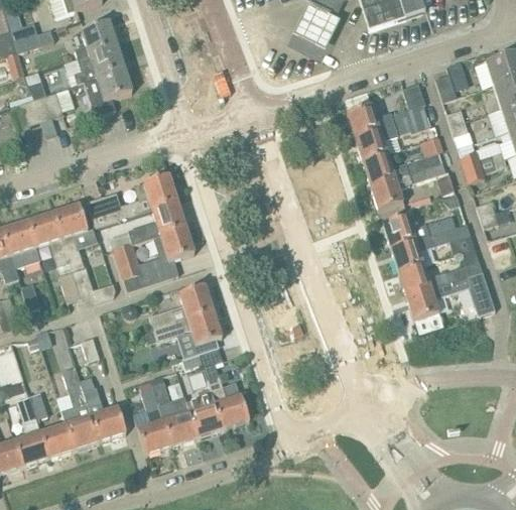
[(49,0),(55,16),(83,7),(102,1),(102,0),(49,0)]
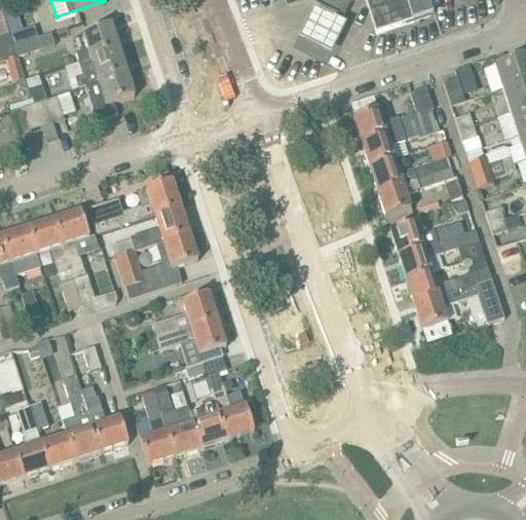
[(334,59),(354,16),(342,10),(320,0),(317,0),(297,41),(334,59)]
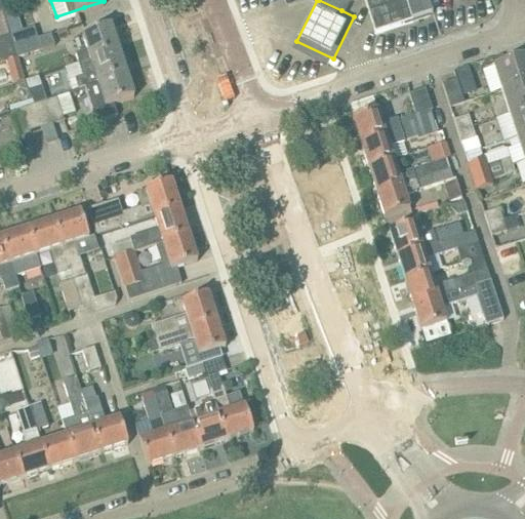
[(319,0),(341,10),(347,0),(366,0),(375,29),(413,17),(413,16),(433,10),(429,0),(319,0)]
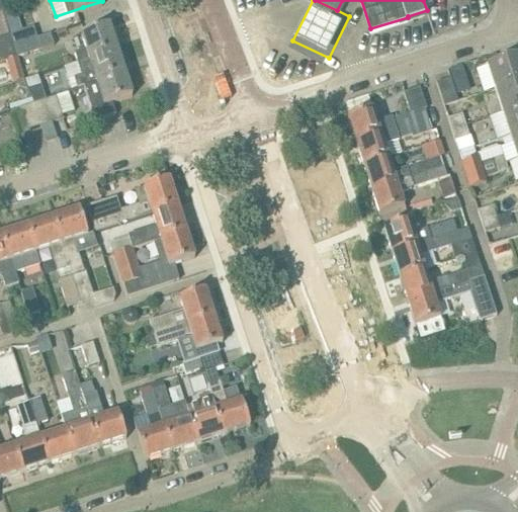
[(14,41),(37,33),(33,21),(10,28),(14,41)]
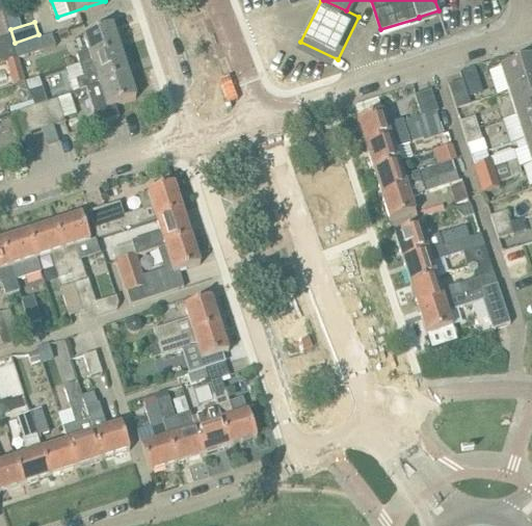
[(77,50),(80,59),(121,46),(112,22),(83,31),(88,46),(77,50)]
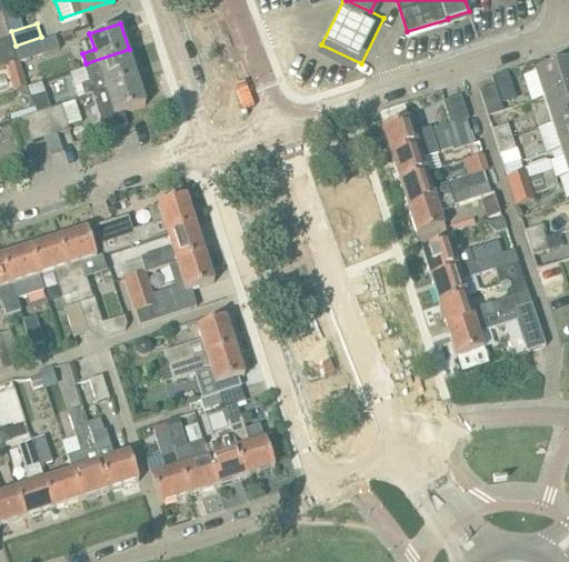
[(0,50),(16,46),(11,31),(0,34),(0,50)]
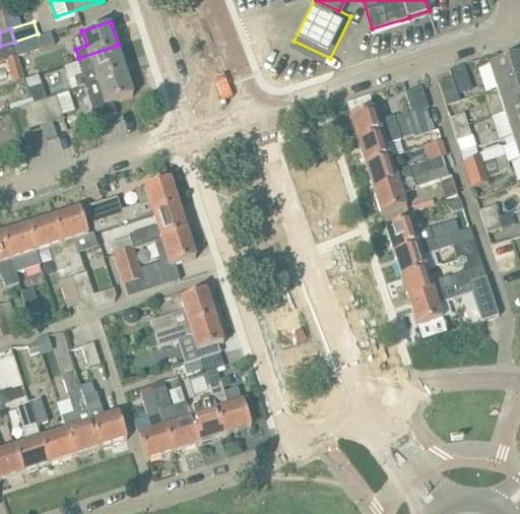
[(18,52),(42,45),(55,41),(51,29),(38,34),(14,42),(18,52)]
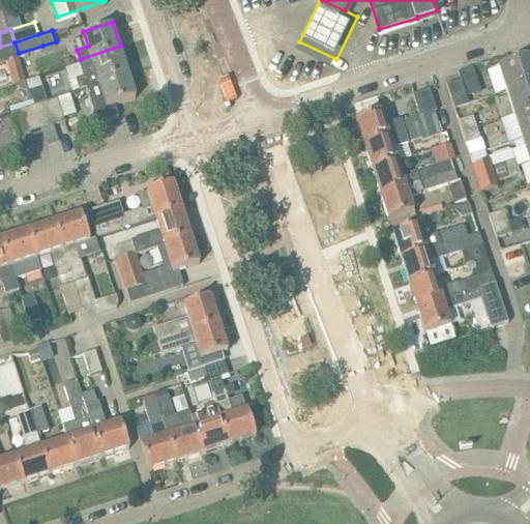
[(0,59),(19,53),(15,42),(0,47),(0,59)]
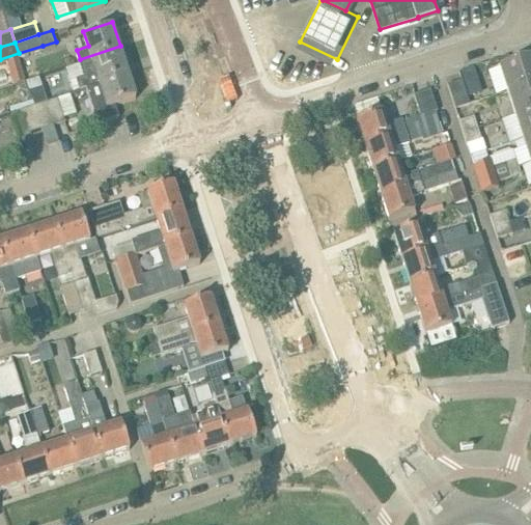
[(90,82),(128,70),(120,46),(80,59),(84,73),(76,76),(78,82),(79,86),(87,83),(90,82)]
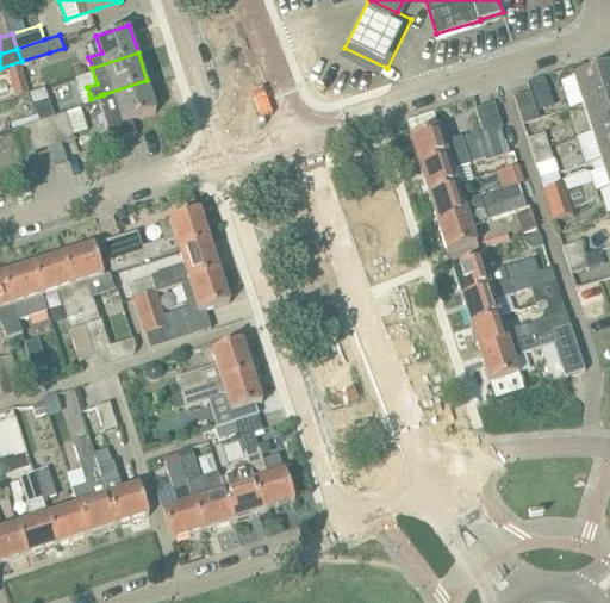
[(583,100),(609,91),(609,61),(574,73),(583,100)]
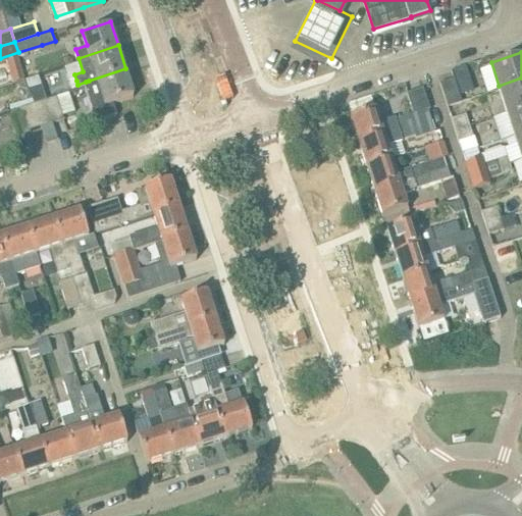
[(33,65),(22,68),(24,75),(35,72),(33,65)]
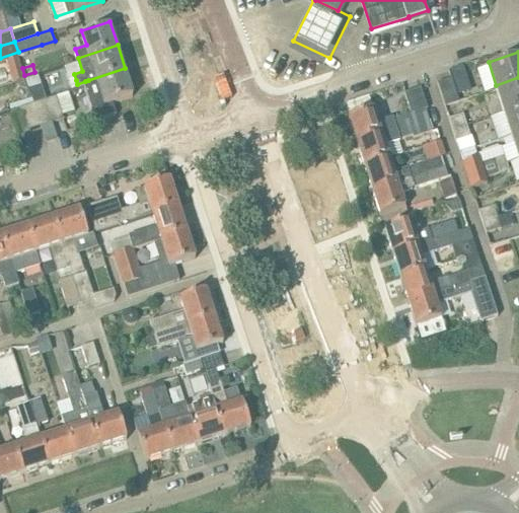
[(113,98),(133,92),(125,68),(88,80),(85,81),(96,118),(99,117),(117,111),(113,98)]
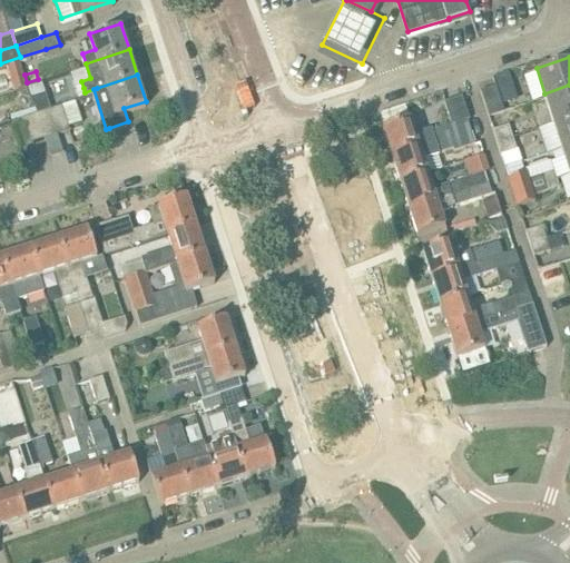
[(480,86),(489,112),(504,107),(495,81),(480,86)]
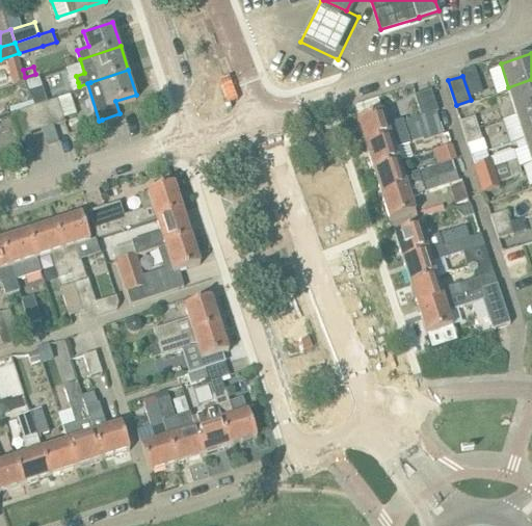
[(531,105),(531,79),(508,87),(516,111),(531,105)]
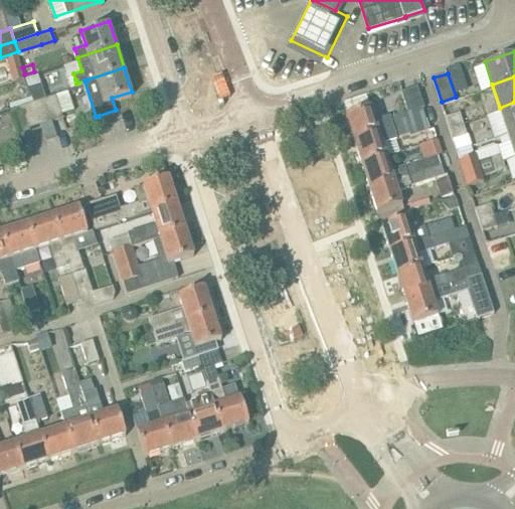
[(44,94),(45,93),(41,80),(28,85),(31,93),(32,98),(40,122),(52,118),(44,94)]
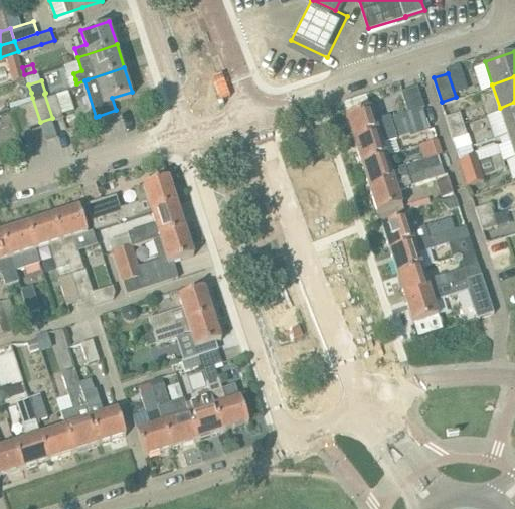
[(354,137),(424,114),(421,105),(423,104),(417,83),(401,89),(407,109),(389,114),(389,113),(374,117),(366,90),(343,98),(348,112),(346,113),(354,137)]
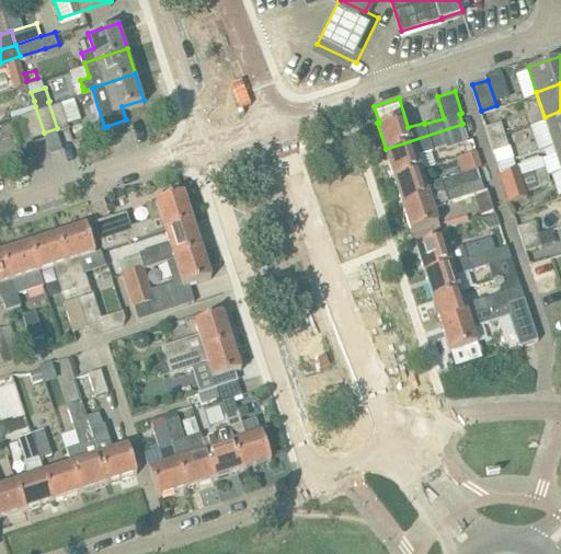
[(69,124),(63,103),(60,97),(49,101),(48,102),(57,128),(69,124)]
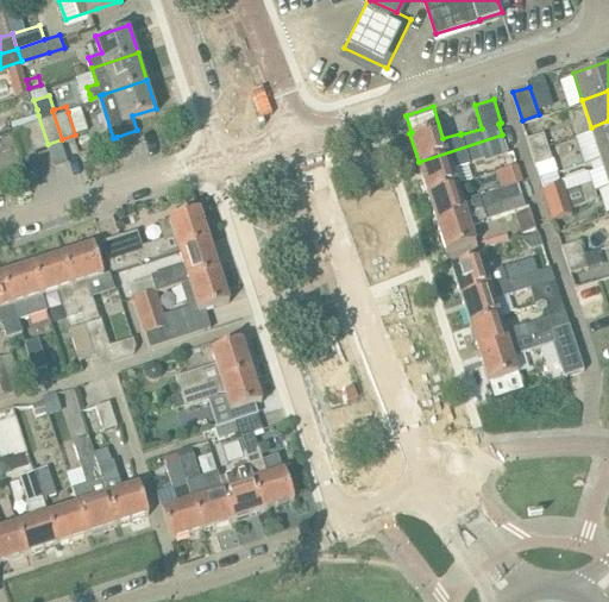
[(36,148),(48,144),(38,115),(26,119),(36,148)]
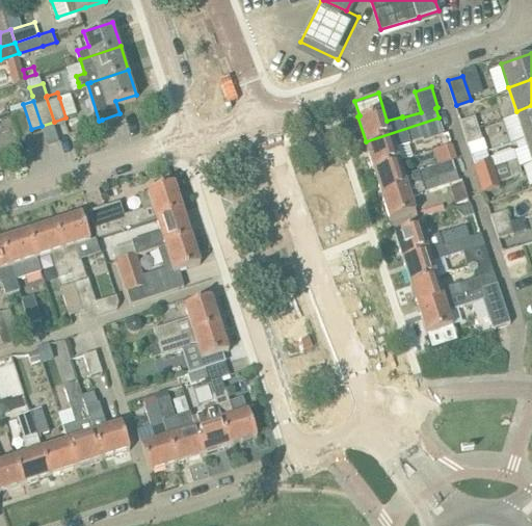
[(19,133),(31,129),(23,104),(10,108),(19,133)]
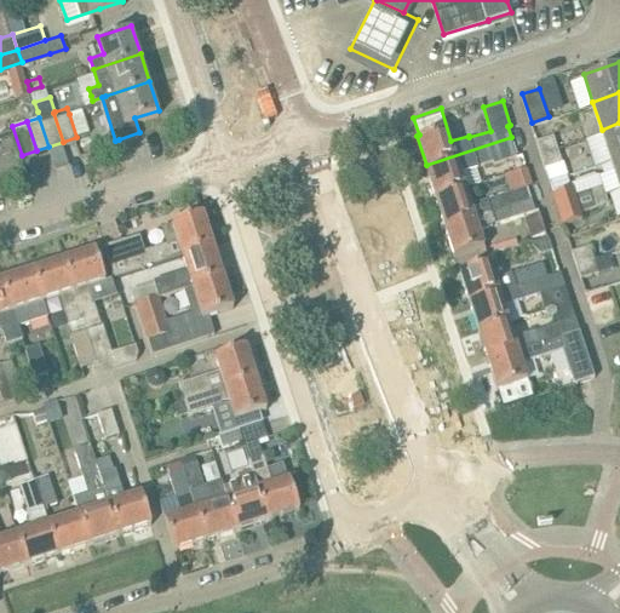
[(610,158),(619,154),(619,122),(602,130),(610,158)]
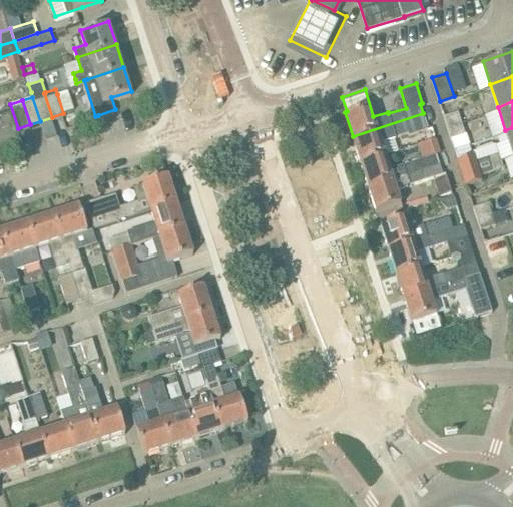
[(447,123),(461,119),(458,108),(444,113),(447,123)]
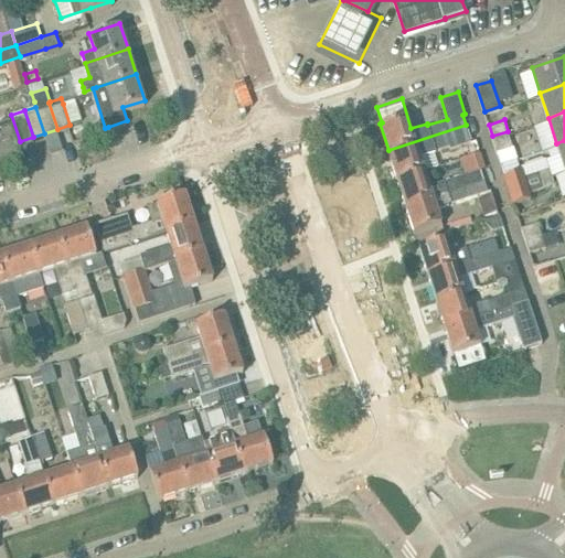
[(449,146),(470,139),(466,125),(388,150),(396,176),(424,168),(419,154),(435,149),(434,148),(449,142),(449,146)]
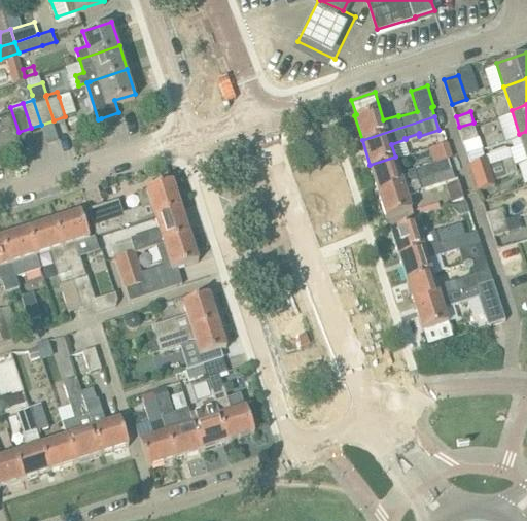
[(473,123),(459,127),(463,139),(478,134),(473,123)]
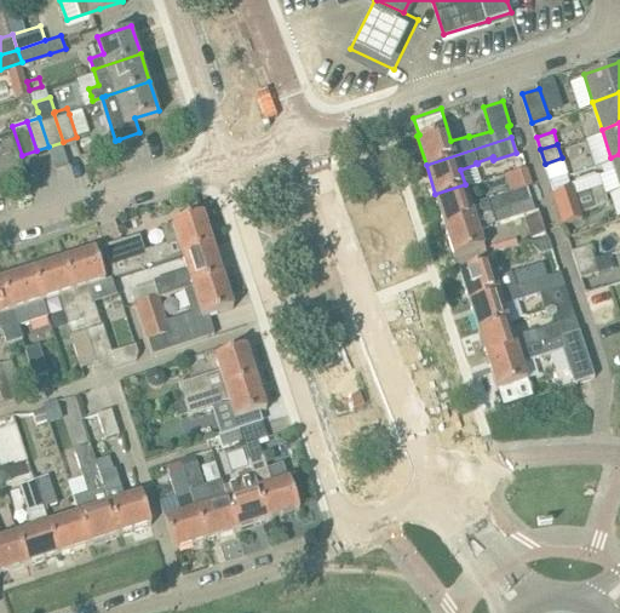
[(619,185),(619,184),(619,154),(610,158),(615,170),(601,175),(603,182),(606,190),(619,185)]
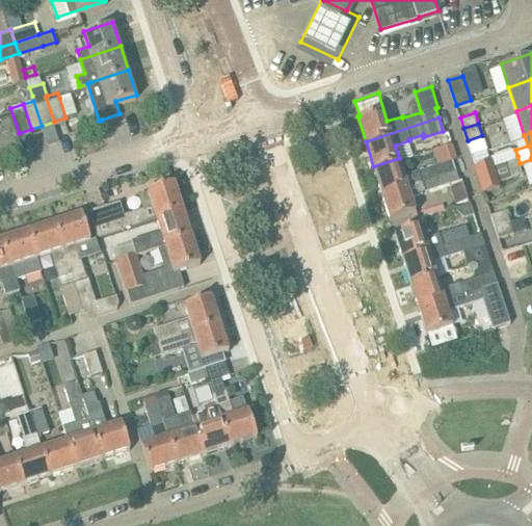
[(499,184),(493,164),(489,156),(475,161),(483,189),(499,184)]
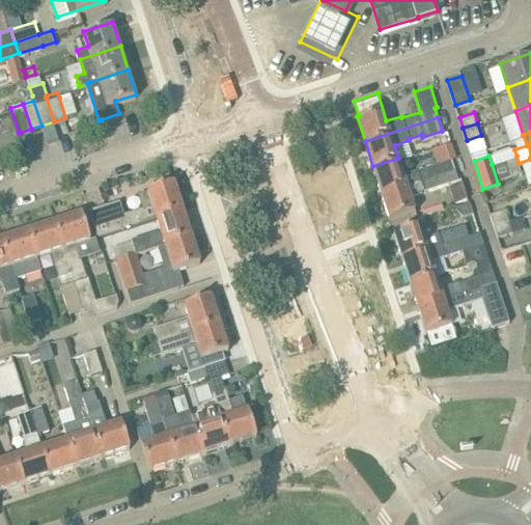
[(522,170),(519,163),(516,156),(505,159),(509,174),(522,170)]
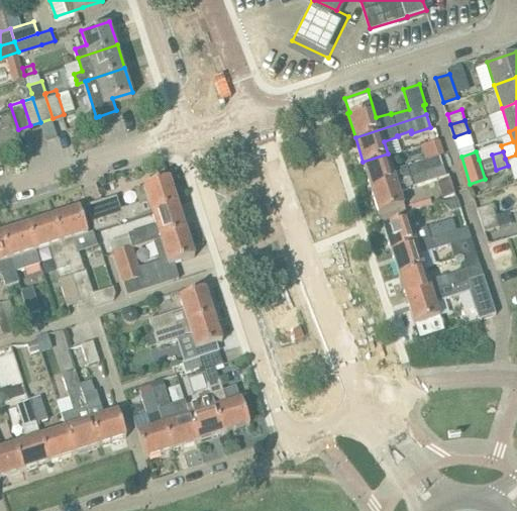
[(442,163),(438,152),(393,168),(388,154),(363,162),(371,186),(442,163)]
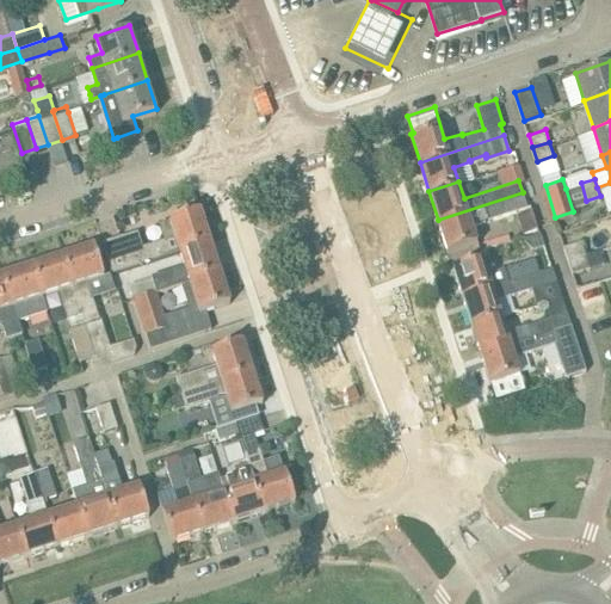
[(581,183),(568,188),(573,204),(586,201),(581,183)]
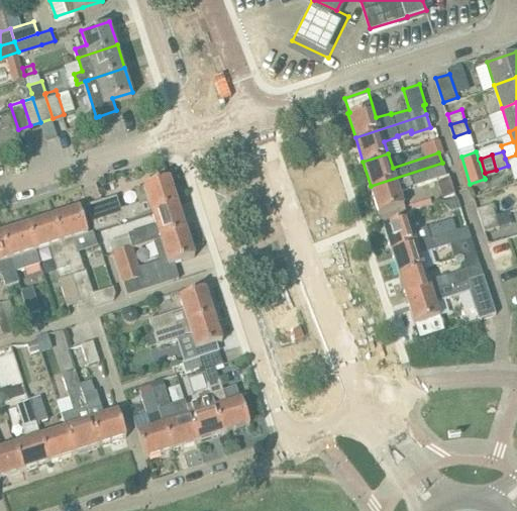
[(399,188),(445,173),(442,163),(371,186),(379,210),(404,202),(399,188)]
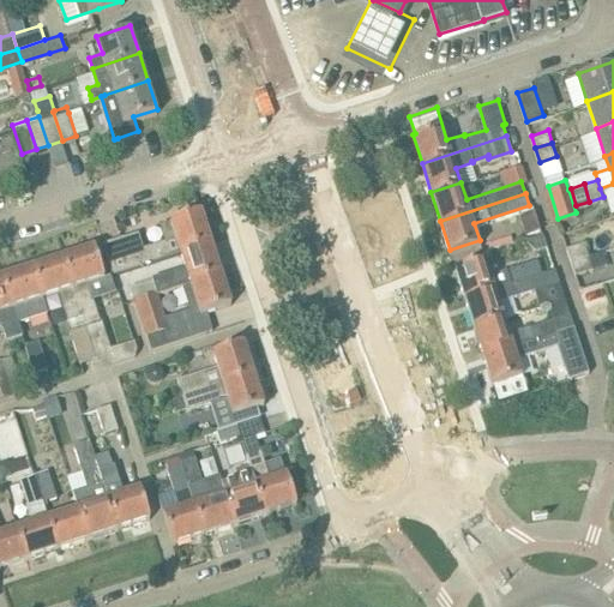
[(114,270),(128,265),(181,248),(211,239),(202,208),(160,221),(164,238),(143,245),(138,228),(103,240),(114,270)]
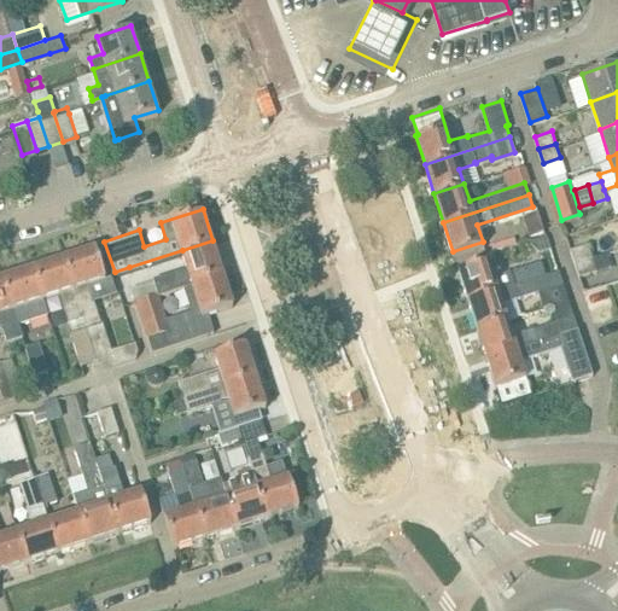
[(187,267),(153,278),(158,292),(222,272),(213,240),(182,250),(187,267)]
